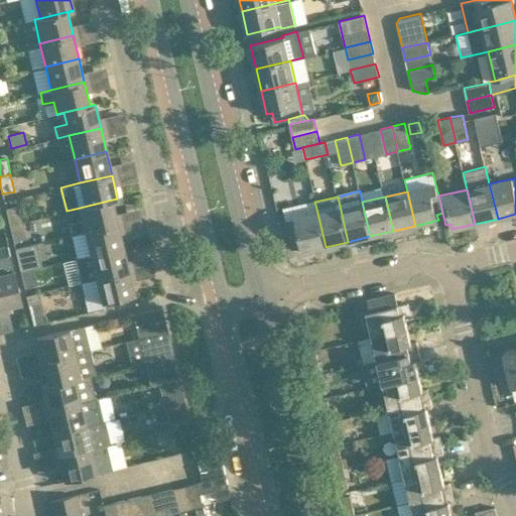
[(83,220),(70,223),(72,234),(85,231),(118,224),(123,223),(120,213),(115,214),(113,203),(112,201),(112,200),(80,208),(83,220)]
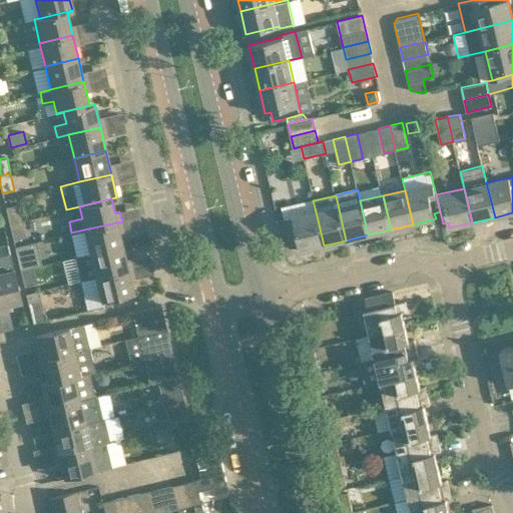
[(18,203),(5,206),(9,222),(12,222),(21,219),(18,203)]
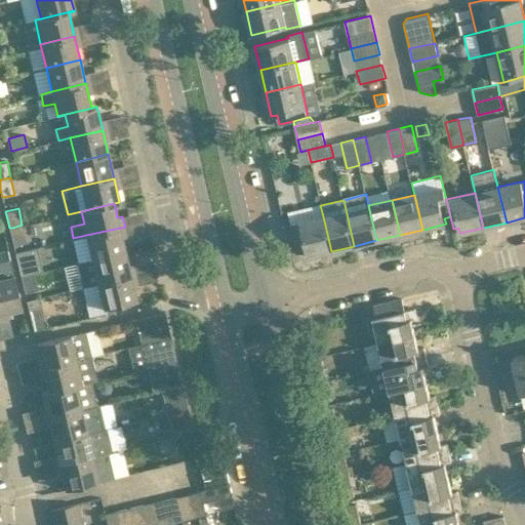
[(331,251),(323,216),(299,221),(299,223),(290,225),(297,253),(307,251),(308,256),(331,251)]
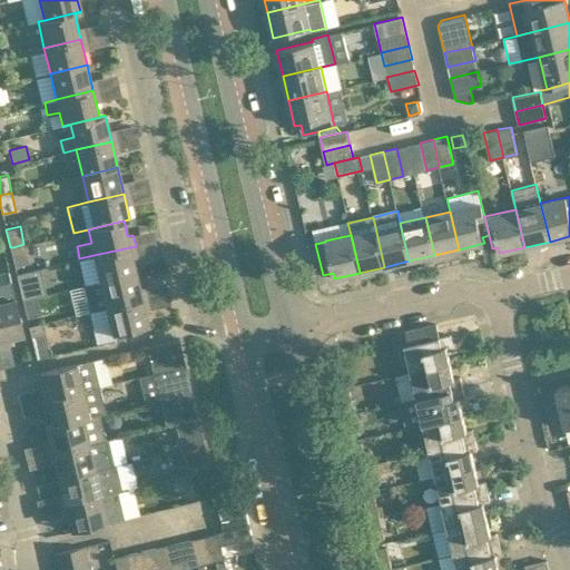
[(13,247),(10,247),(15,266),(28,263),(23,244),(13,247)]
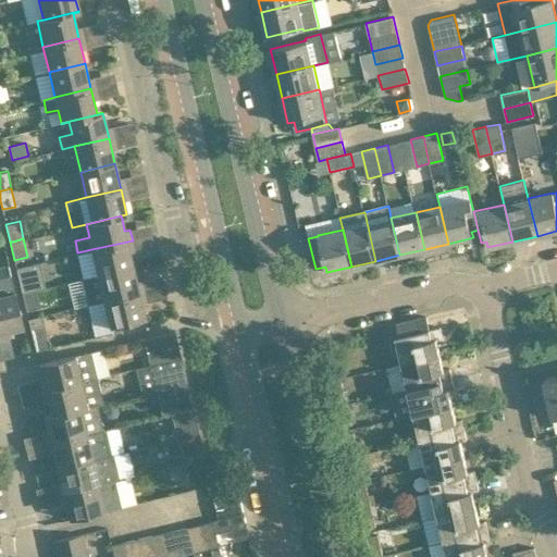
[(127,242),(91,249),(98,275),(133,267),(130,252),(135,251),(133,240),(127,242)]
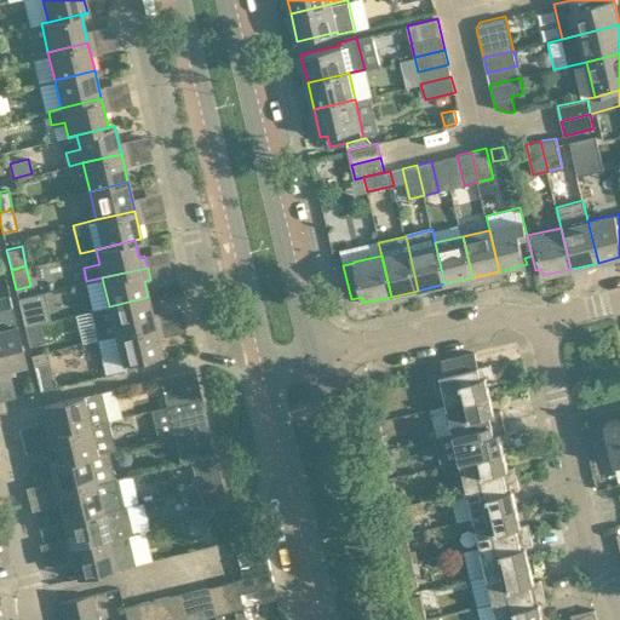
[(44,292),(18,298),(24,326),(40,322),(50,320),(44,292)]
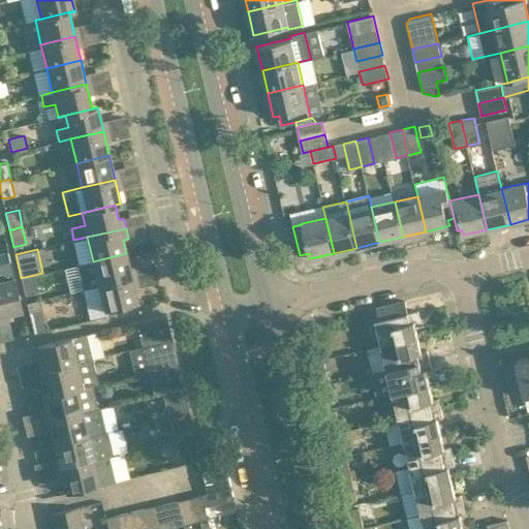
[(78,265),(63,268),(69,292),(82,289),(83,288),(86,288),(98,285),(132,277),(129,268),(126,253),(93,261),(78,265)]
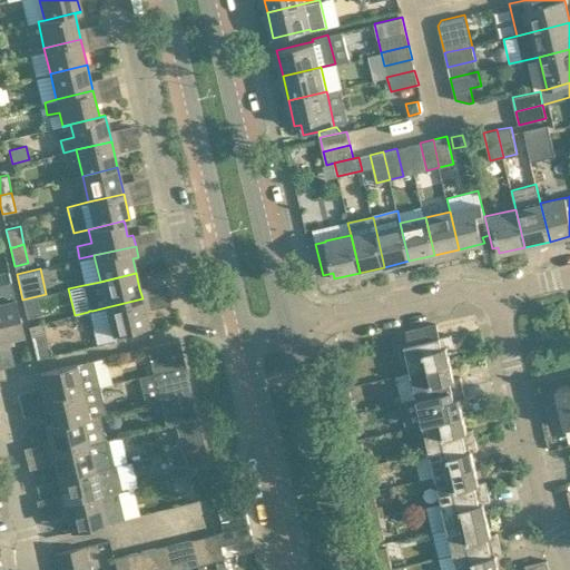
[(11,282),(0,284),(0,346),(10,344),(8,338),(23,334),(19,313),(16,298),(11,282)]
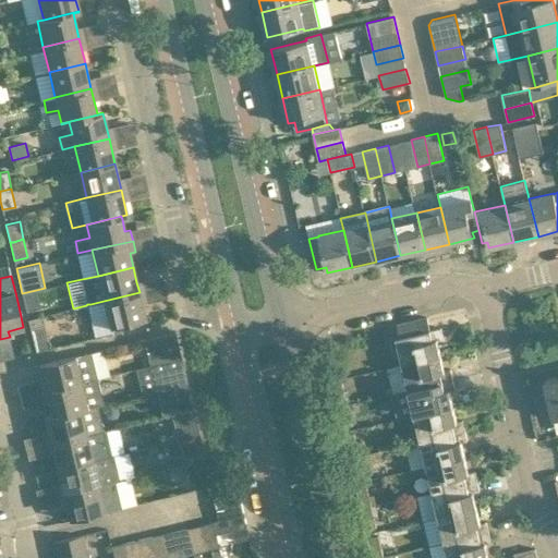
[(36,290),(22,293),(26,312),(39,308),(36,290)]
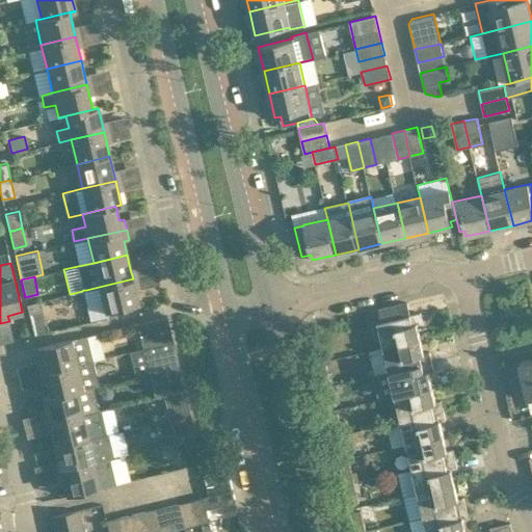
[(83,290),(82,291),(89,322),(106,318),(114,316),(113,310),(138,303),(135,289),(133,278),(99,287),(86,290),(83,290)]
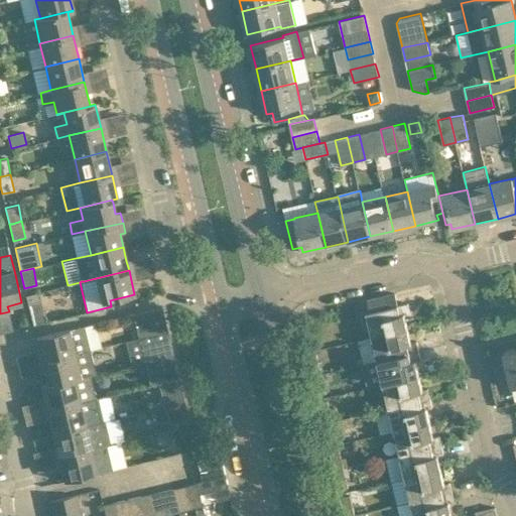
[(38,292),(26,295),(28,302),(32,318),(33,325),(45,321),(44,315),(40,299),(38,292)]
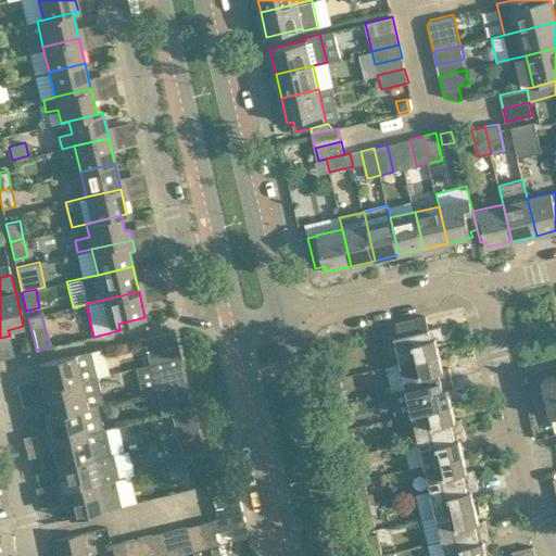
[(399,335),(394,336),(401,362),(439,353),(436,338),(442,337),(440,326),(429,328),(426,315),(395,323),(399,335)]
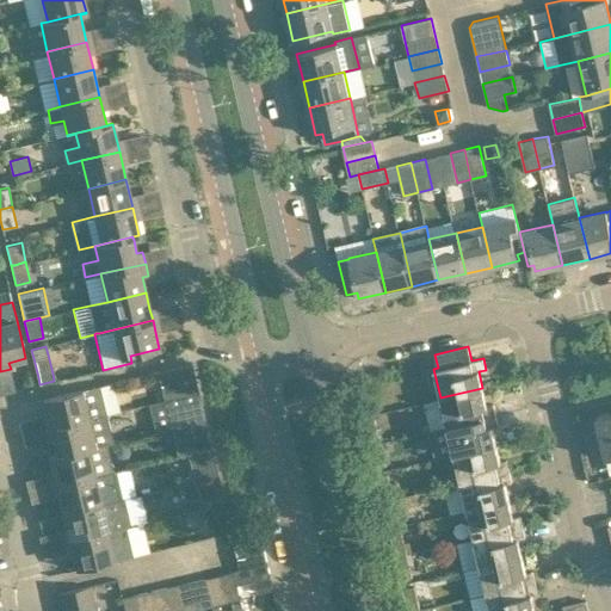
[(177,368),(158,371),(165,401),(199,393),(197,382),(192,364),(177,368)]
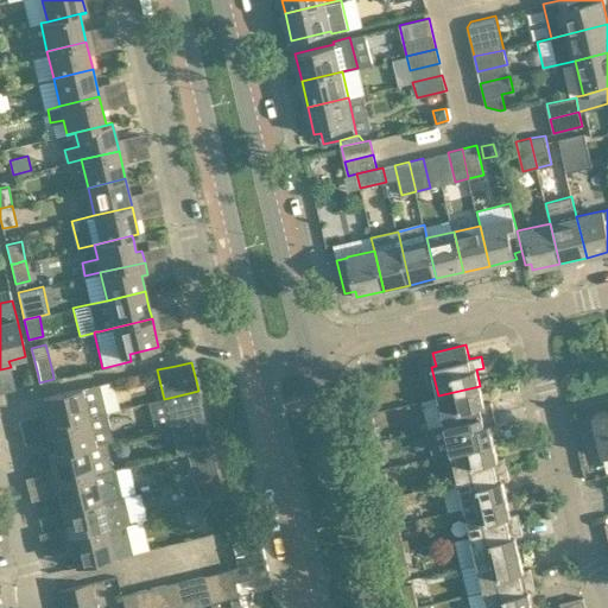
[(67,391),(43,397),(46,413),(50,425),(106,412),(119,409),(113,380),(99,384),(81,387),(67,391)]
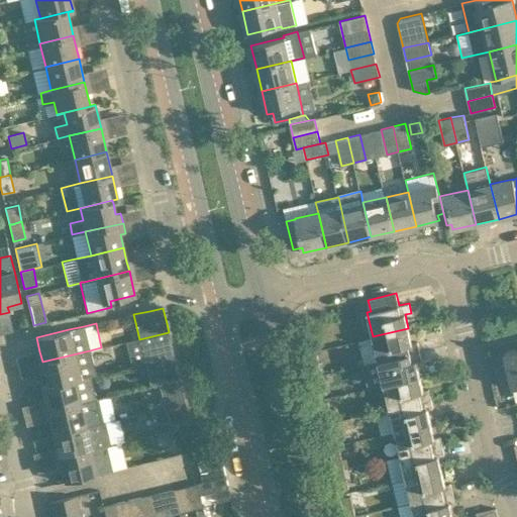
[(408,328),(373,336),(378,360),(420,350),(418,340),(412,342),(409,331),(408,328)]
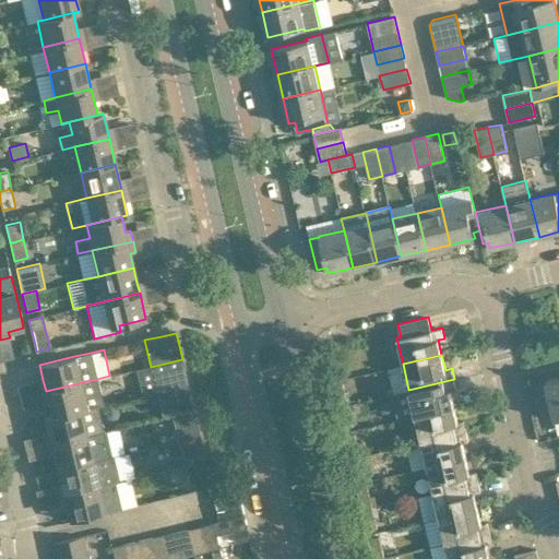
[(183,365),(152,372),(156,392),(165,390),(188,384),(183,365)]
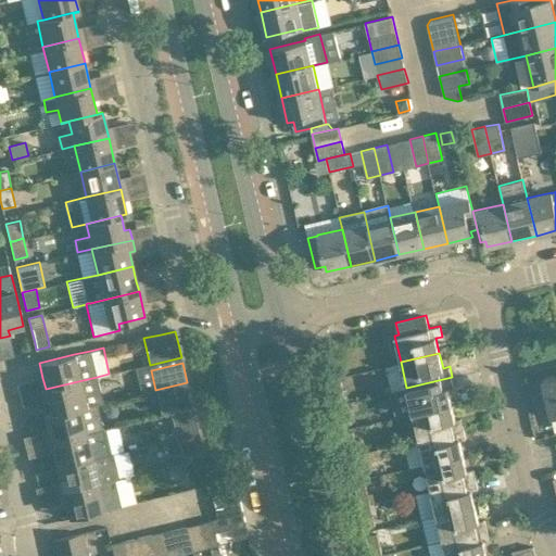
[(555,415),(555,375),(542,378),(552,417),(555,415)]
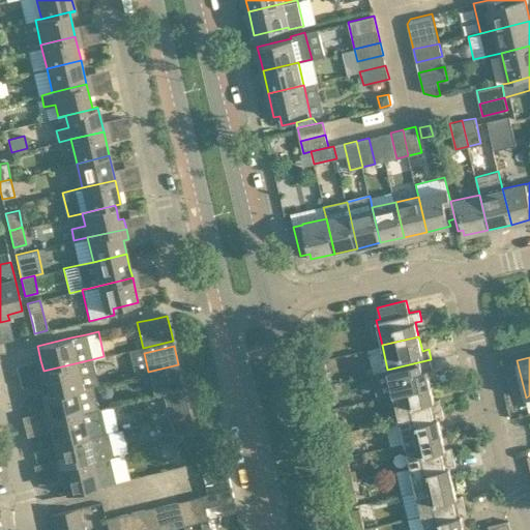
[(92,359),(43,371),(49,394),(93,384),(97,383),(92,359)]
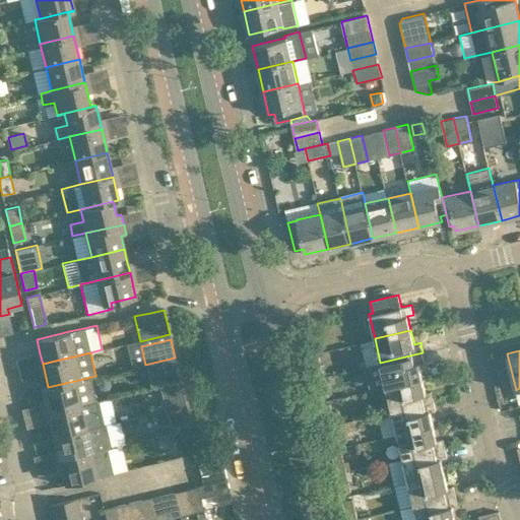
[(381,364),(365,367),(370,390),(386,386),(423,377),(418,363),(425,362),(423,352),(380,363),(381,364)]
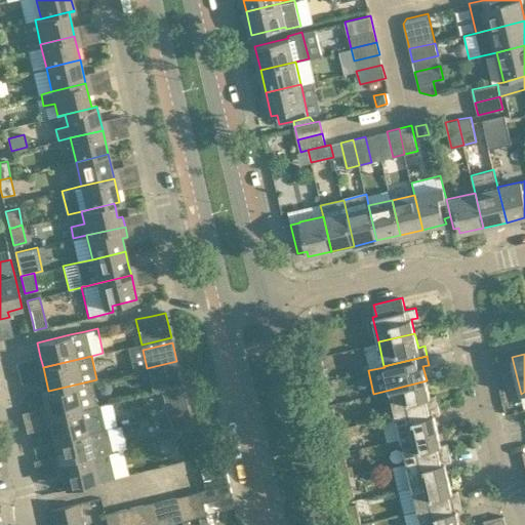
[(313,363),(318,382),(327,380),(323,360),(313,363)]
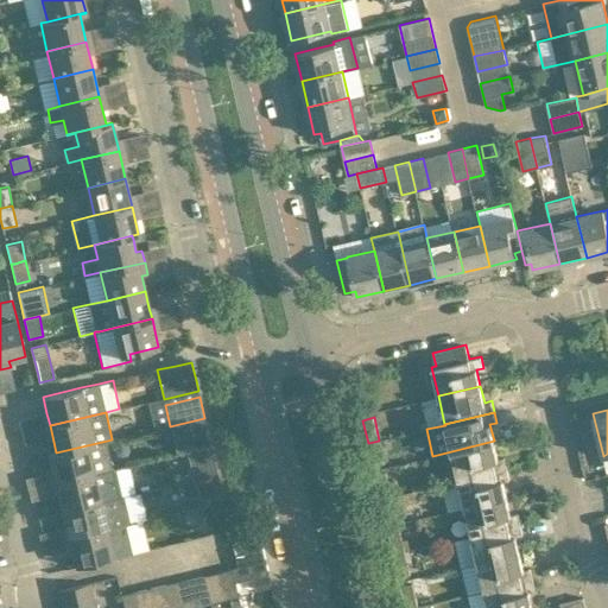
[(204,418),(179,424),(183,443),(209,437),(204,418)]
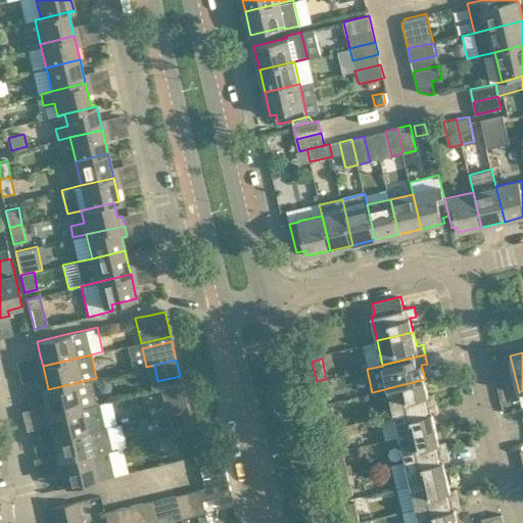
[(40,407),(42,416),(97,402),(92,379),(48,389),(43,390),(46,405),(40,407)]
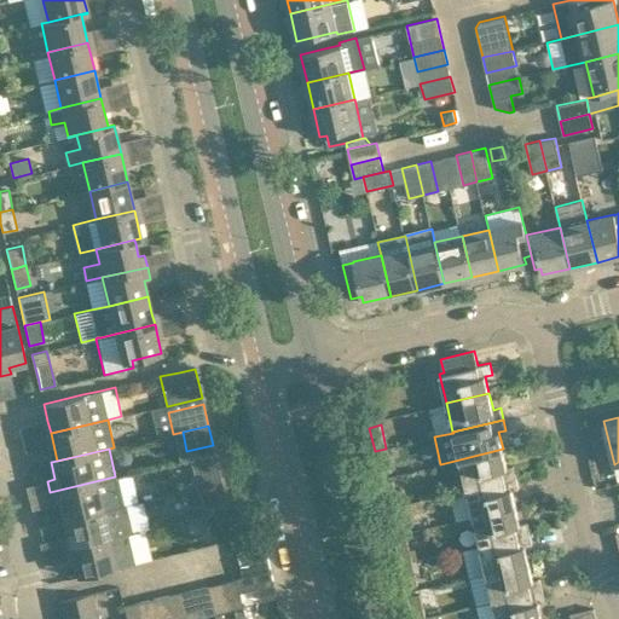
[(386,449),(375,451),(380,474),(392,472),(386,449)]
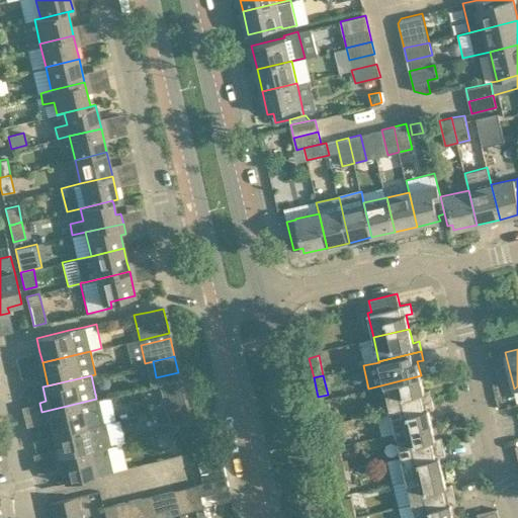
[(421,375),(384,384),(391,408),(432,399),(430,389),(424,391),(421,375)]
